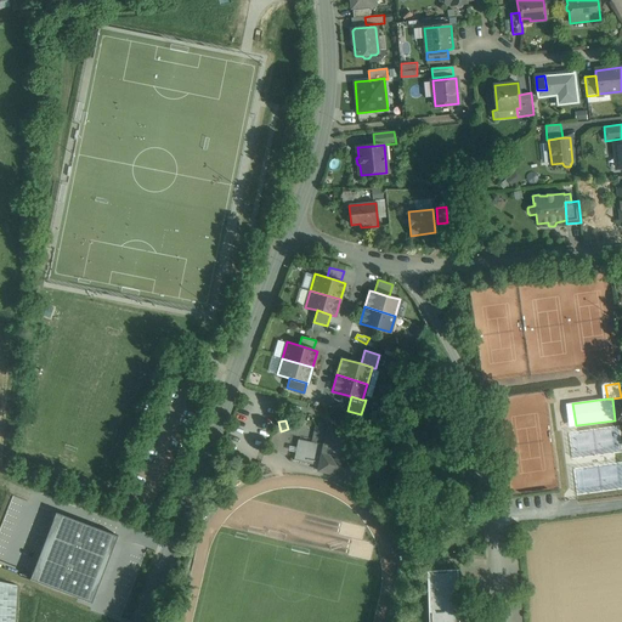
[(328,428),(315,425),(311,442),(323,445),(324,445),(328,428)]
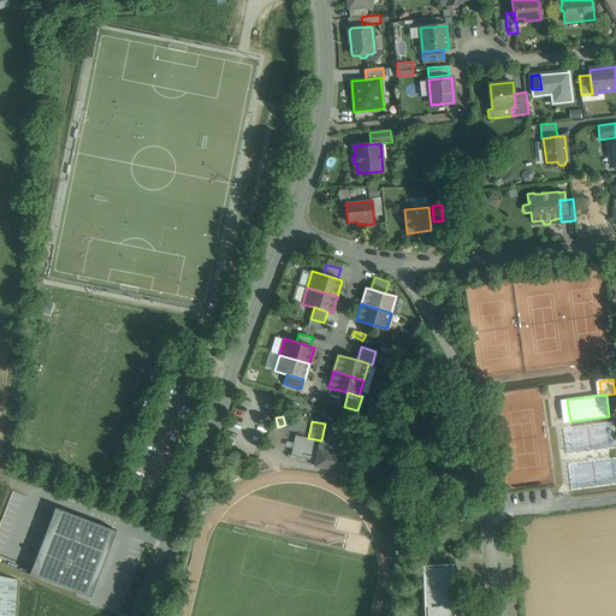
[(349,430),(325,424),(321,440),(329,442),(324,468),(325,465),(361,472),(360,475),(365,477),(368,460),(344,455),(349,430)]
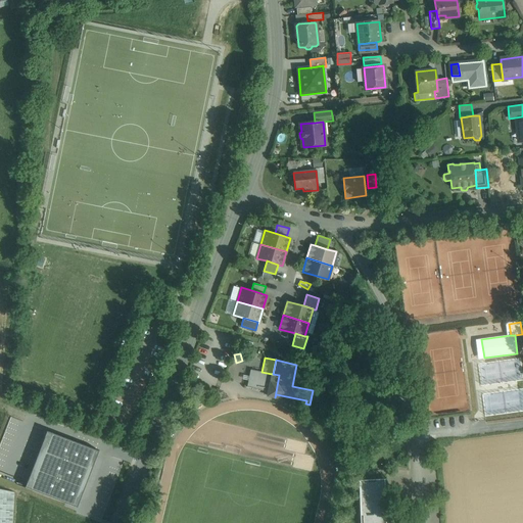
[(272,374),(262,372),(250,369),(247,387),(268,391),(272,374)]
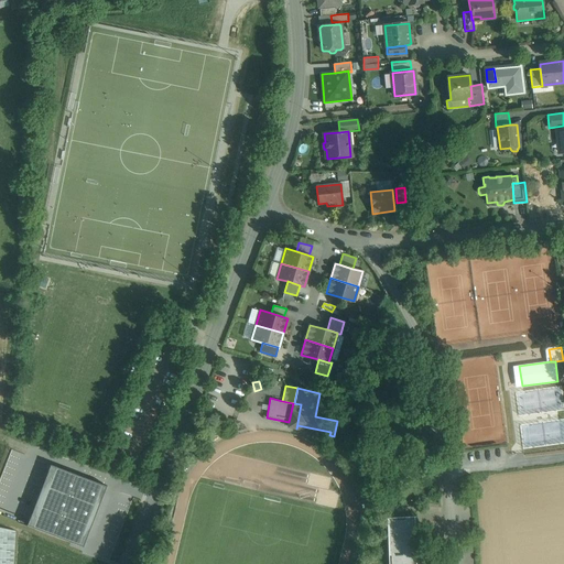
[(294,403),(293,403),(289,422),(289,426),(296,429),(301,404),(294,403)]
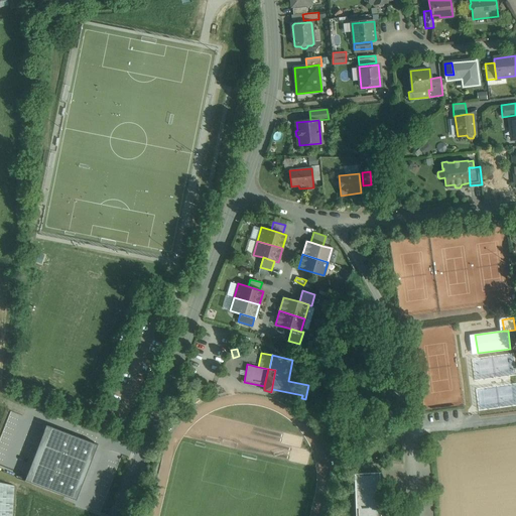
[(214,383),(212,390),(218,393),(221,386),(217,384),(214,383)]
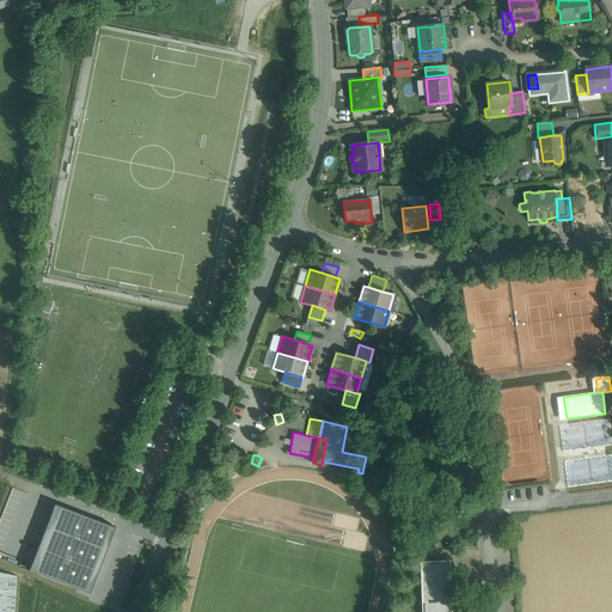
[(226,478),(232,473),(228,466),(221,471),(226,478)]
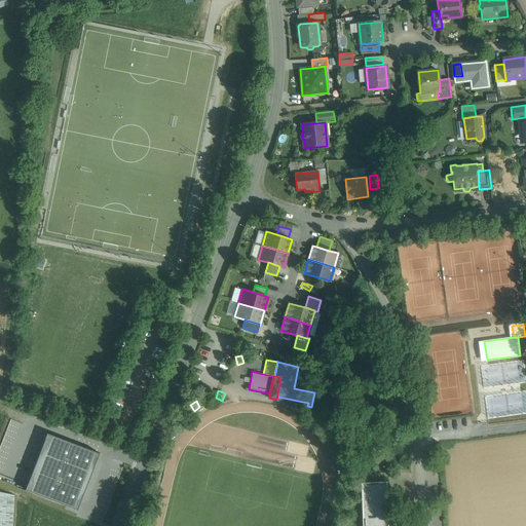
[(134,454),(98,441),(75,499),(111,513),(134,454)]
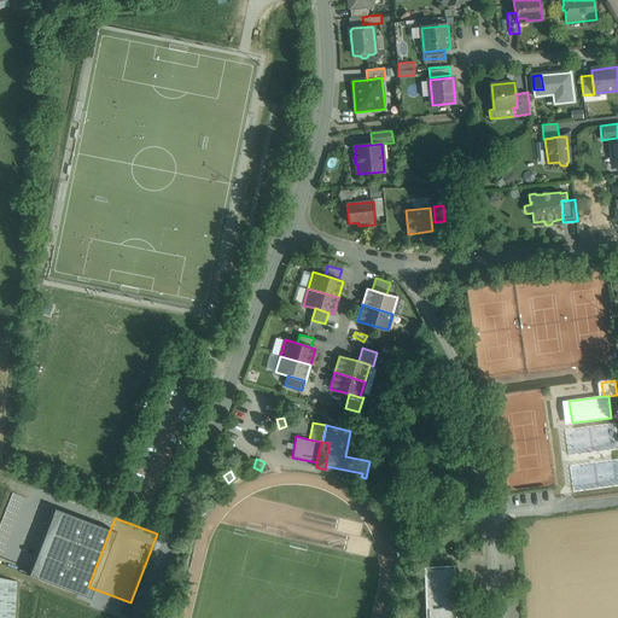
[(455,617),(454,566),(424,567),(425,617),(455,617)]
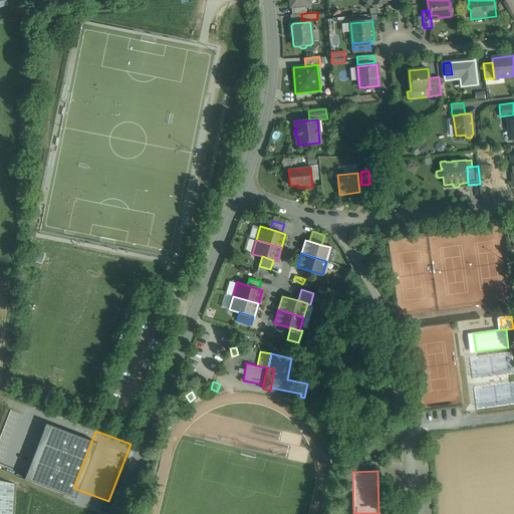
[(12,513),(14,484),(0,480),(0,513),(12,513)]
